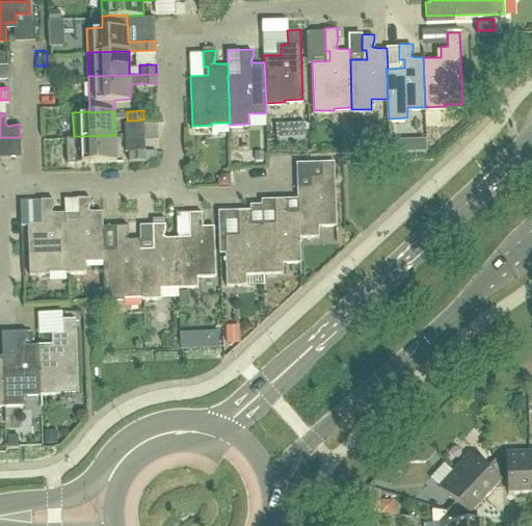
[(115,135),(74,136),(65,136),(67,162),(116,159),(115,135)]
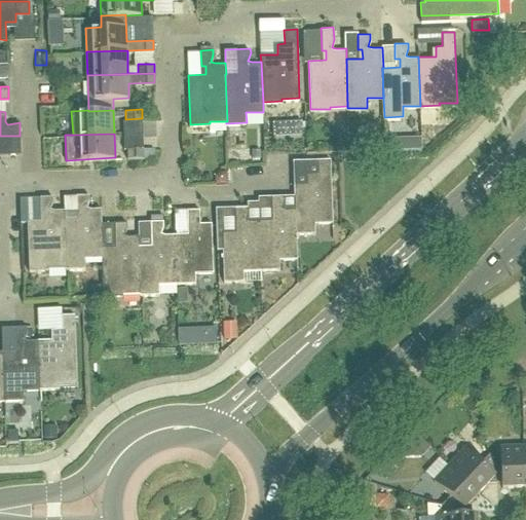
[(127,156),(143,156),(143,146),(126,147),(127,156)]
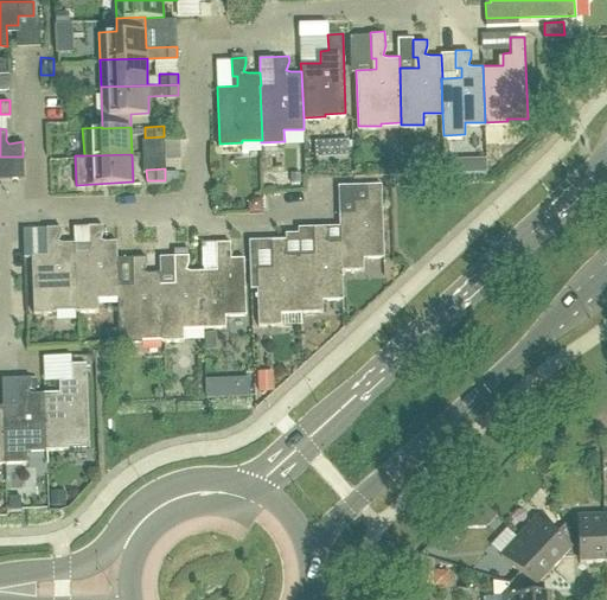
[(178,168),(165,168),(165,180),(179,179),(178,168)]
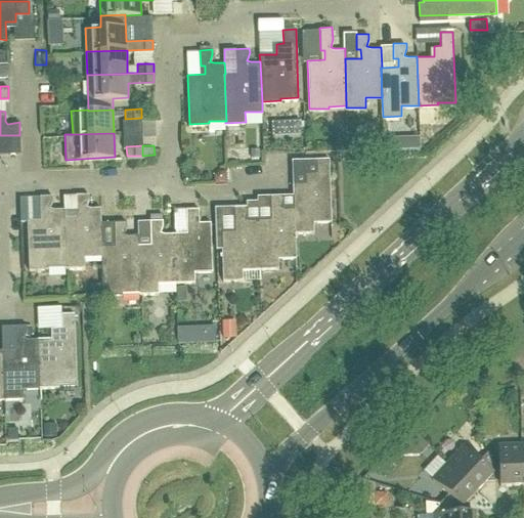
[(295,231),(296,231),(314,230),(313,220),(332,220),(330,157),(316,158),(317,171),(310,171),(310,181),(293,182),(293,192),(294,206),(295,231)]
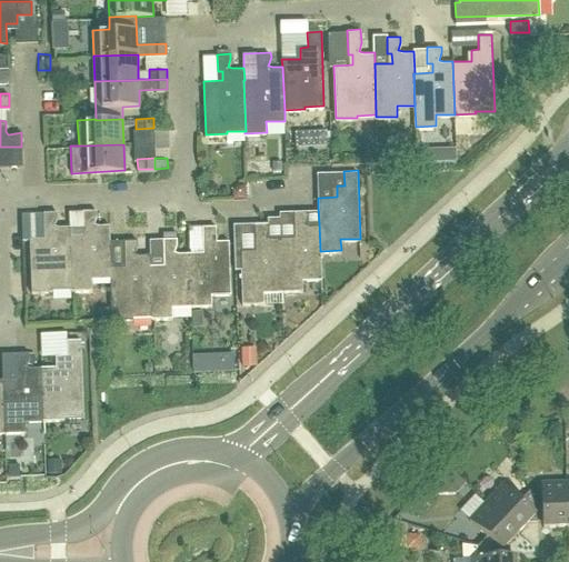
[(110,266),(111,266),(110,239),(109,223),(99,223),(95,222),(97,214),(97,209),(83,209),(83,224),(88,224),(89,234),(70,236),(72,284),(71,284),(72,289),(93,288),(92,278),(110,277),(110,266)]
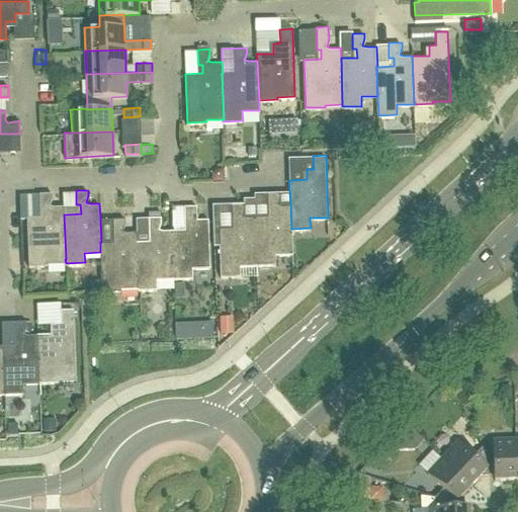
[(290,203),(289,190),(267,191),(267,205),(271,205),(272,216),(256,216),(255,216),(257,264),(276,263),(275,253),(293,253),(292,229),(291,229),(290,203)]
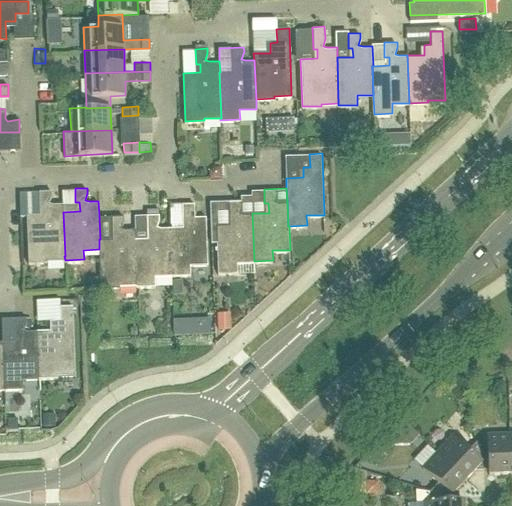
[(63,212),(63,202),(54,202),(50,200),(52,194),(51,189),(39,190),(39,204),(44,204),(44,213),(26,213),(28,261),(48,260),(48,257),(64,256),(65,256),(63,212)]
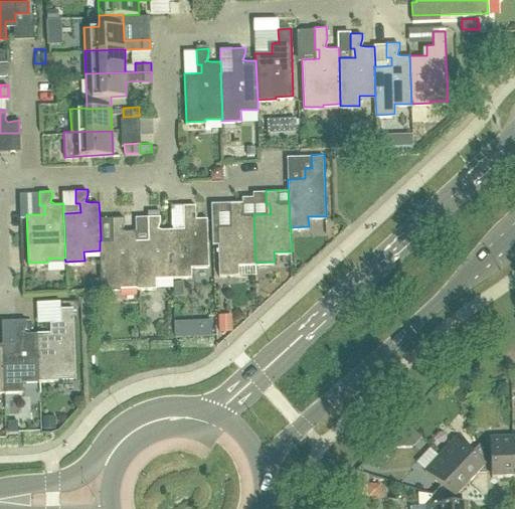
[(239,274),(238,264),(255,263),(253,214),(254,214),(253,196),(242,196),(242,201),(230,202),(230,216),(234,216),(235,225),(217,226),(219,274),(239,274)]
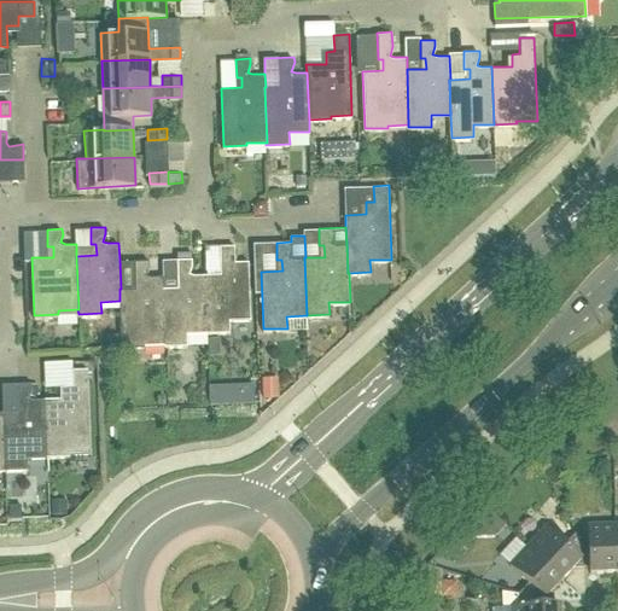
[(205,273),(208,331),(229,330),(229,319),(250,318),(248,260),(234,260),(234,244),(219,245),(220,262),(225,262),(225,272),(205,273)]
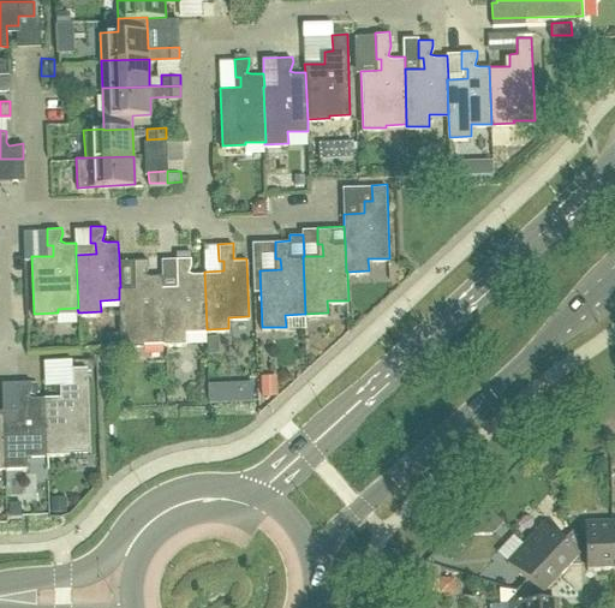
[(207,329),(204,272),(193,272),(187,270),(190,262),(190,256),(175,257),(175,275),(181,274),(181,285),(162,286),(161,286),(163,340),(163,341),(163,343),(186,343),(186,331),(207,329)]
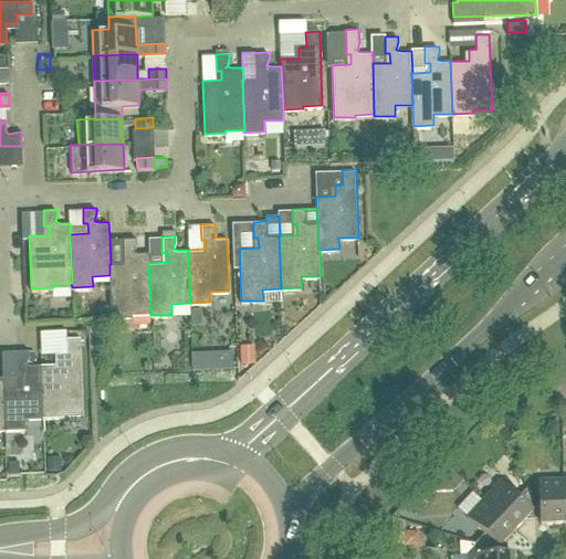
[(109,275),(111,317),(133,316),(133,314),(150,314),(150,313),(148,263),(149,263),(149,251),(139,252),(134,250),(136,243),(136,238),(123,238),(109,238),(111,264),(109,264),(109,275)]
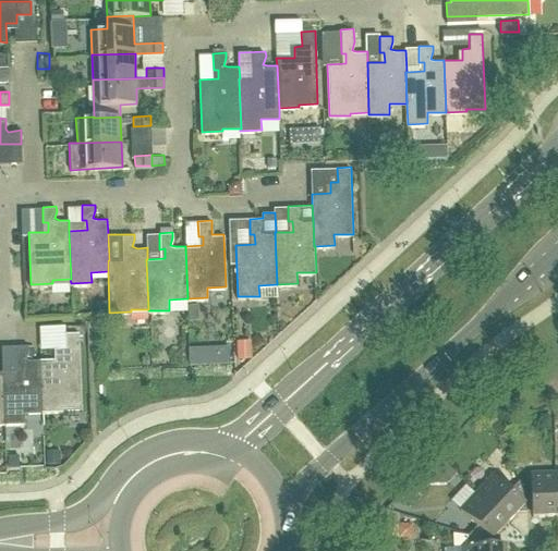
[(228,349),(244,346),(242,330),(226,332),(228,349)]
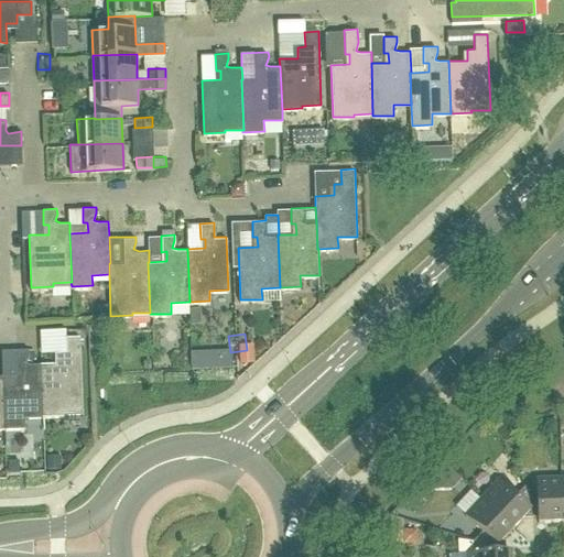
[(41,362),(43,415),(64,414),(64,413),(83,412),(80,335),(66,335),(66,350),(60,350),(60,361),(41,362)]
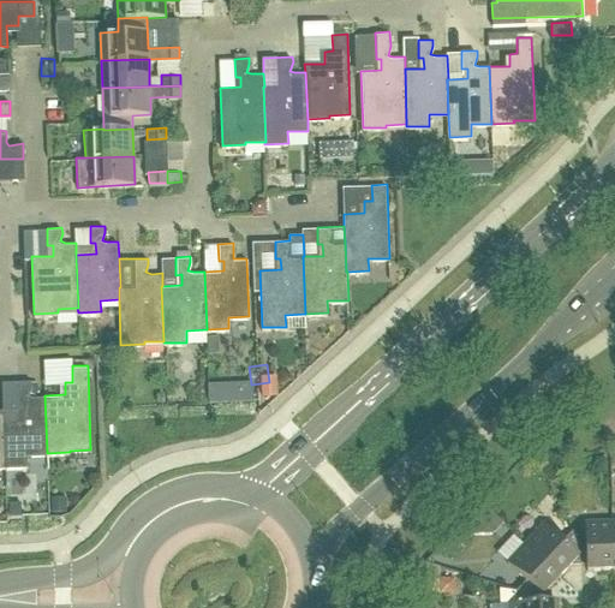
[(47,453),(45,395),(35,395),(30,393),(33,387),(31,380),(17,381),(18,399),(23,398),(23,409),(3,410),(5,466),(28,466),(27,454),(47,453)]
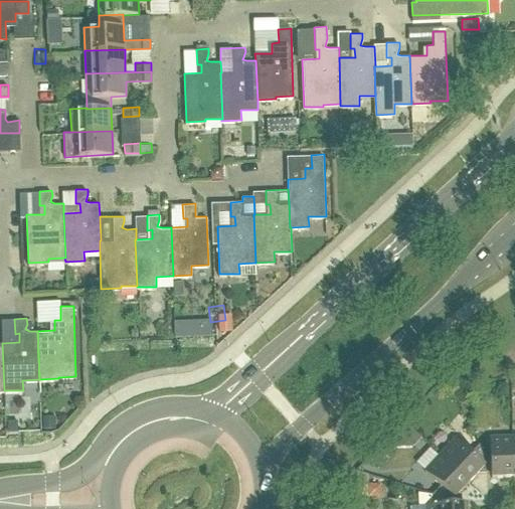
[(490,475),(513,474),(512,434),(489,435),(489,441),(479,442),(486,460),(490,460),(490,475)]
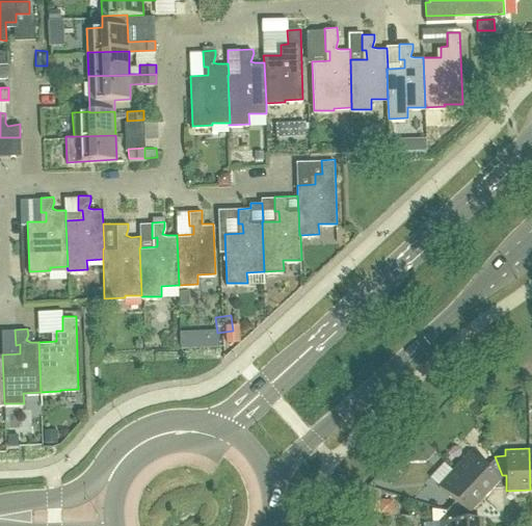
[(398,450),(382,467),(392,475),(407,459),(398,450)]
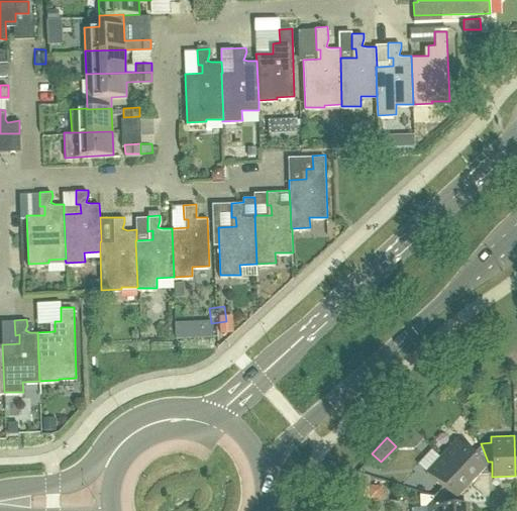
[(488,462),(481,443),(473,451),(457,437),(441,454),(471,481),(488,462)]
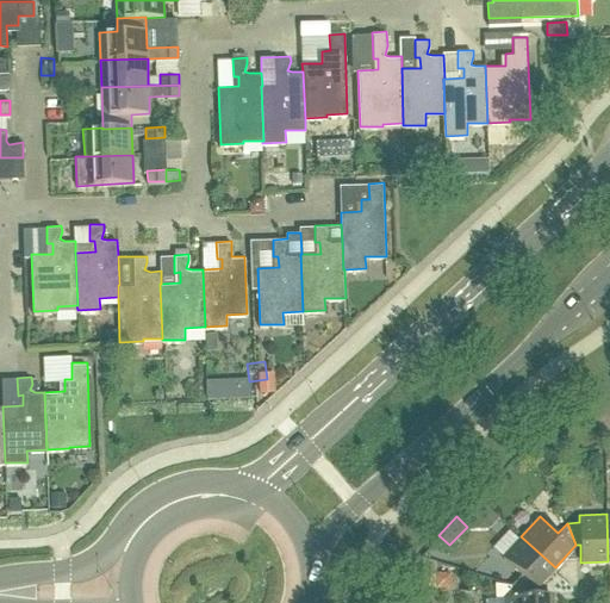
[(534,590),(555,567),(521,536),(503,555),(521,572),(511,582),(534,590)]
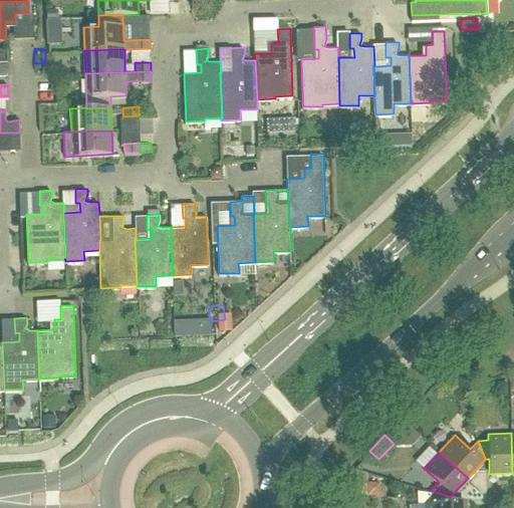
[(450,501),(450,497),(431,490),(432,502),(425,502),(425,507),(465,507),(465,501),(450,501)]
